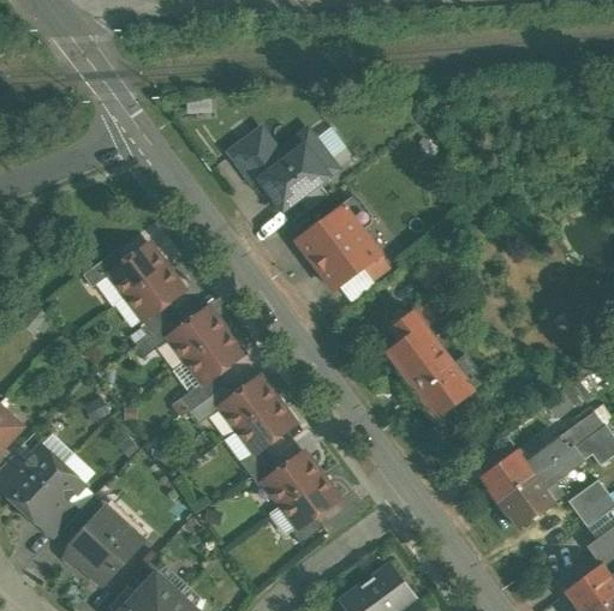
[(323,181),(341,168),(309,123),(279,144),(262,123),(232,144),(255,175),(261,171),(282,199),(284,199),(317,174),(323,181)]
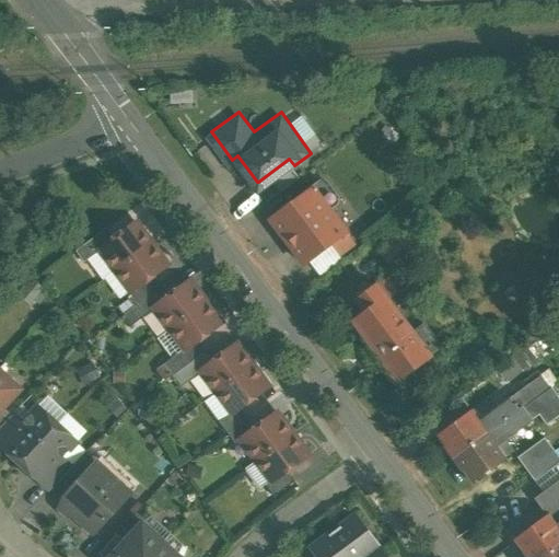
[(294,165),(289,159),(258,182),(270,198),(301,176),(294,165)]
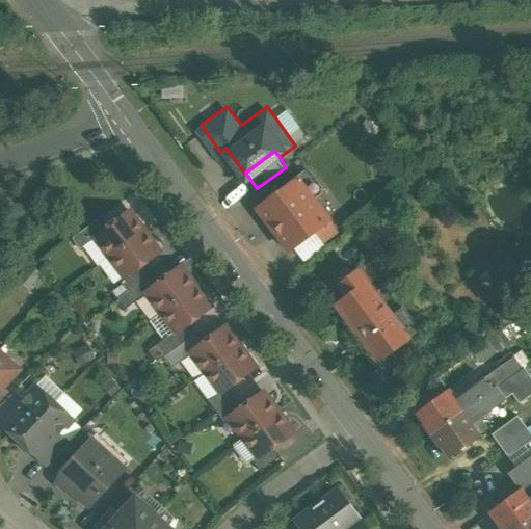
[(298,177),(280,190),(277,187),(276,188),(276,189),(265,197),(267,200),(258,206),(290,249),(294,246),(315,231),(330,219),(298,177)]
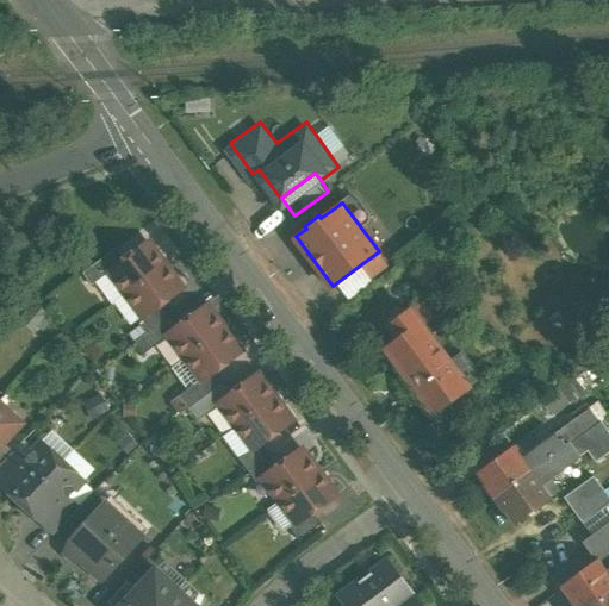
[(126,257),(110,269),(110,270),(126,292),(167,262),(150,239),(126,257)]
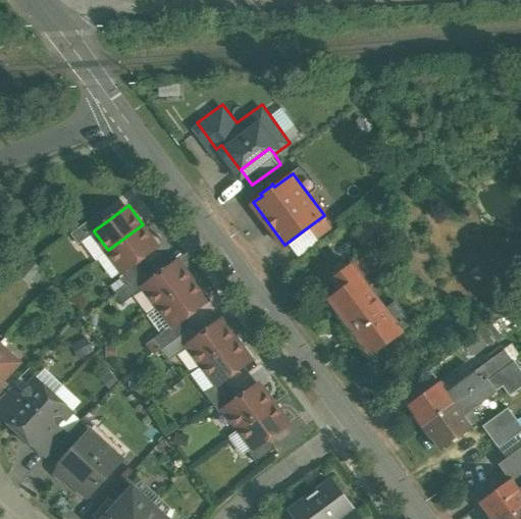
[(101,210),(71,231),(80,243),(94,231),(94,230),(108,220),(101,210)]
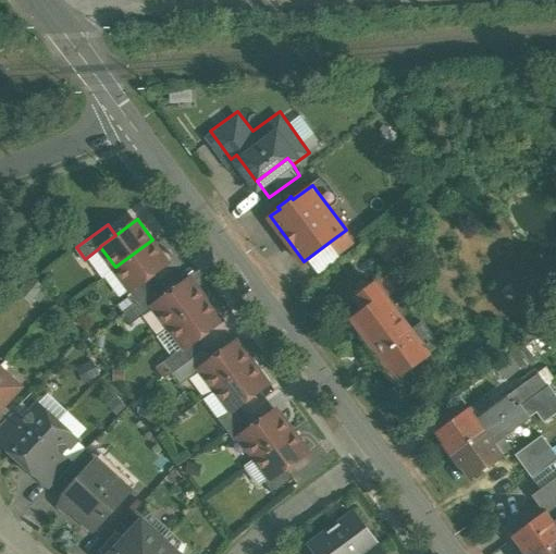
[(408,226),(380,248),(394,268),(423,246),(408,226)]
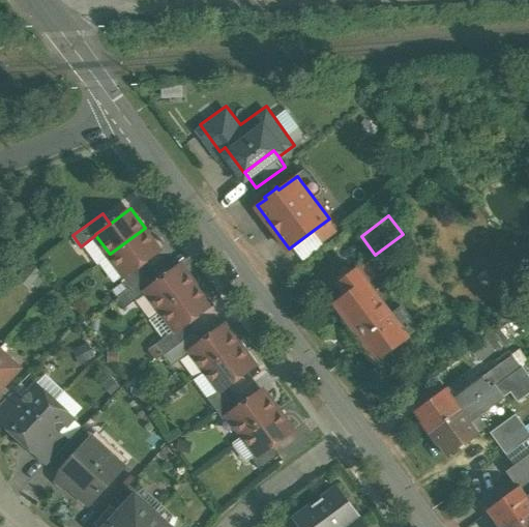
[(329,218),(314,230),(321,240),(336,229),(329,218)]
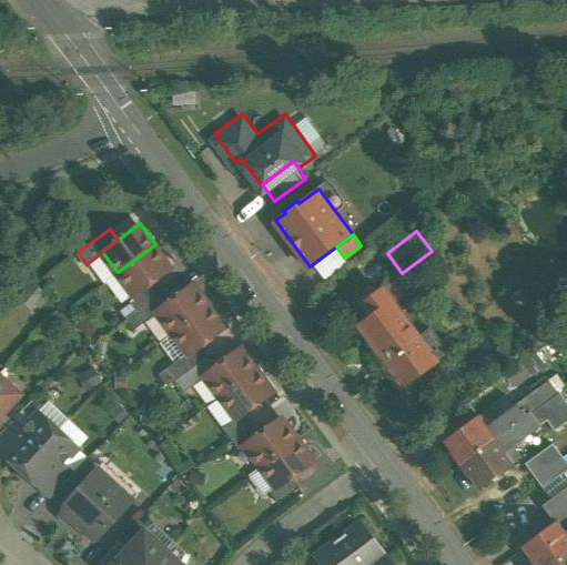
[(155,244),(118,272),(133,293),(134,294),(150,282),(171,266),(155,244)]
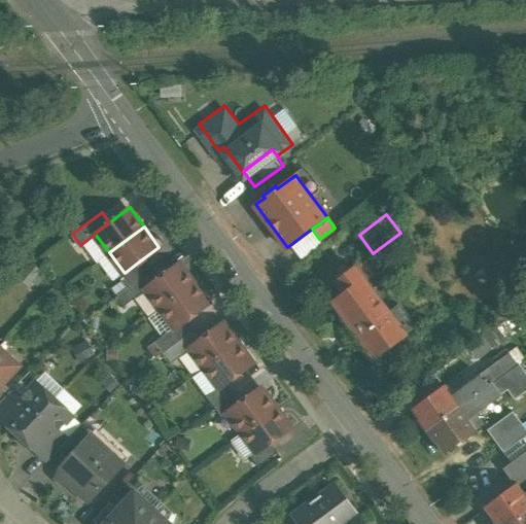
[(312,229),(291,244),(302,257),(322,242),(319,239),(312,229)]
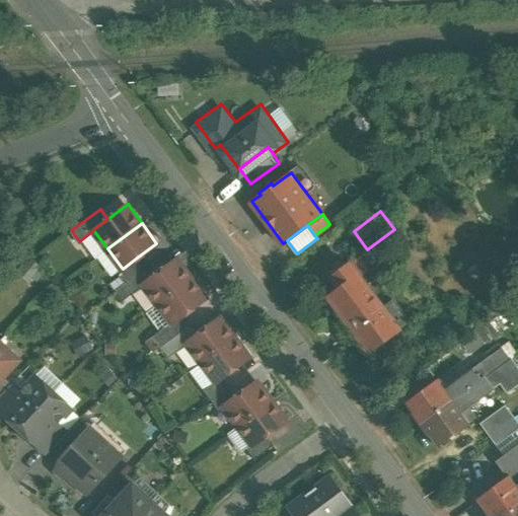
[(137,258),(123,269),(122,268),(117,271),(125,282),(144,268),(137,258)]
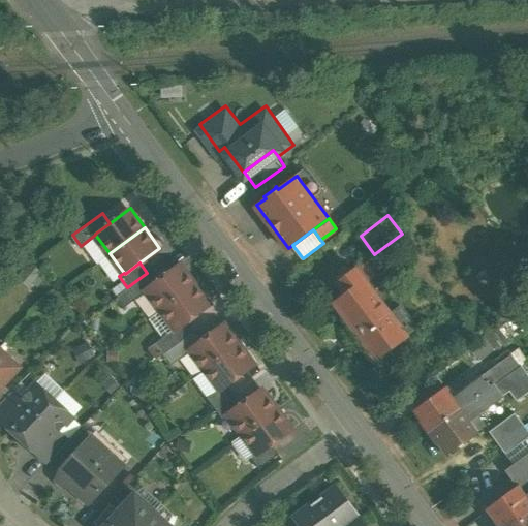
[(155,282),(146,288),(147,289),(161,308),(195,283),(181,263),(155,282)]
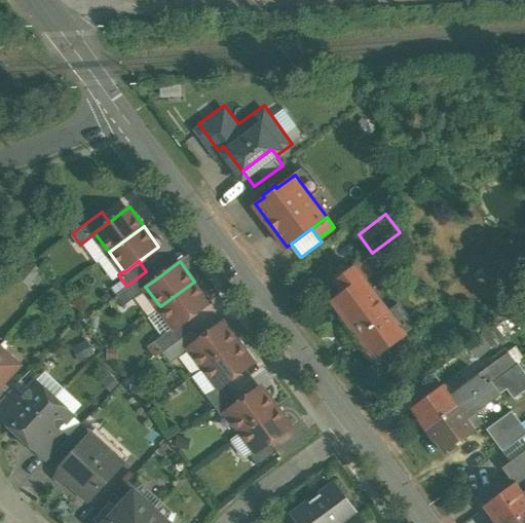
[(389,310),(364,275),(363,276),(354,265),(336,279),(344,291),(333,299),(350,323),(343,328),(351,338),(359,333),(375,357),(382,358),(390,351),(391,344),(390,343),(406,332),(405,331),(415,324),(400,302),(389,310)]
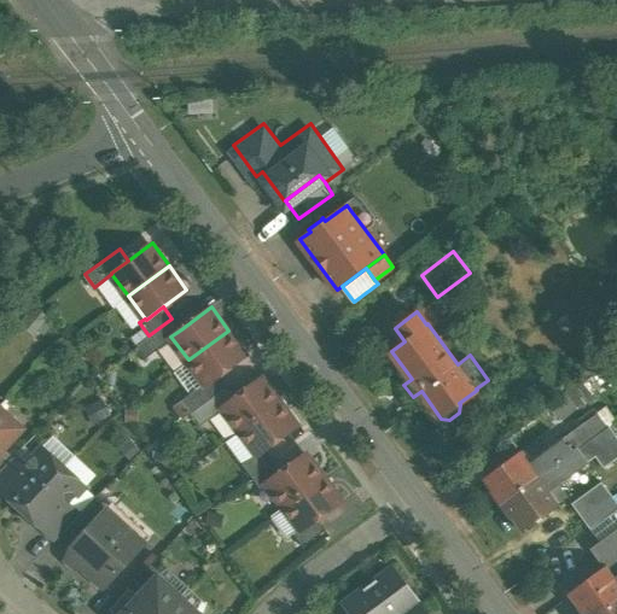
[(149,335),(138,344),(146,356),(172,338),(170,337),(181,329),(172,319),(149,335)]
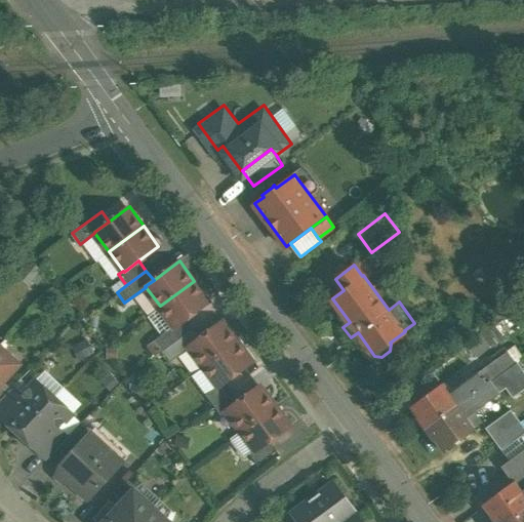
[(194,281),(160,306),(173,325),(174,326),(186,318),(209,300),(194,281)]
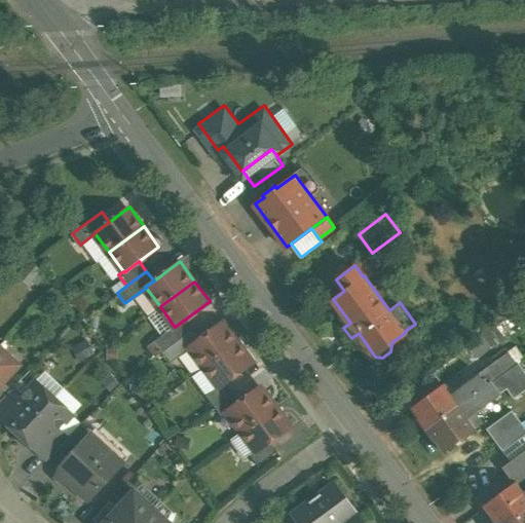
[(186,319),(175,327),(174,326),(155,339),(163,350),(193,328),(186,319)]
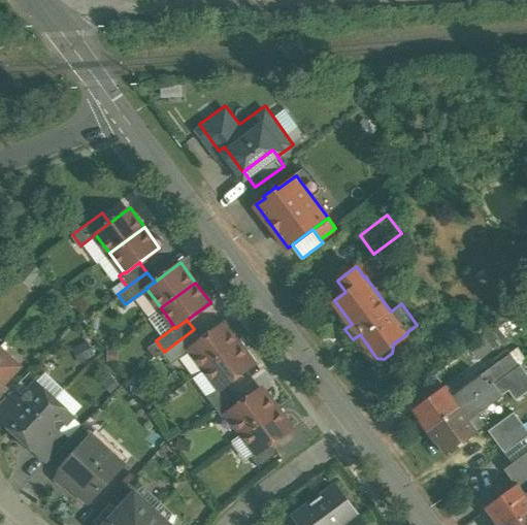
[(201,339),(190,348),(191,349),(205,367),(239,341),(225,322),(201,339)]
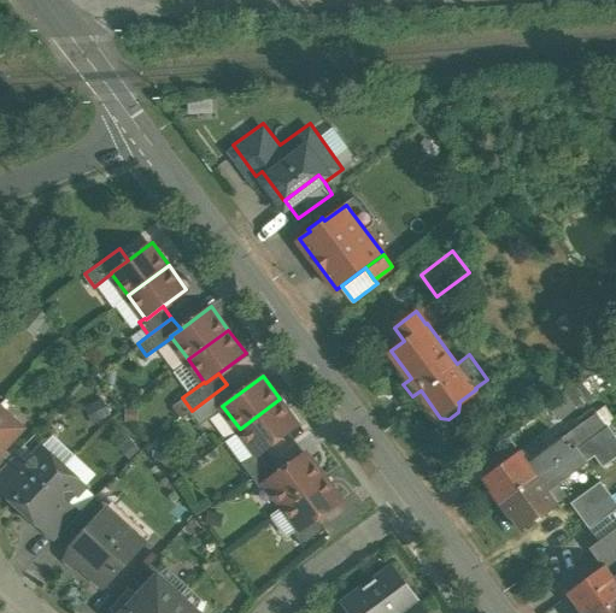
[(227,384),(192,411),(201,423),(223,407),(222,406),(235,396),(227,384)]
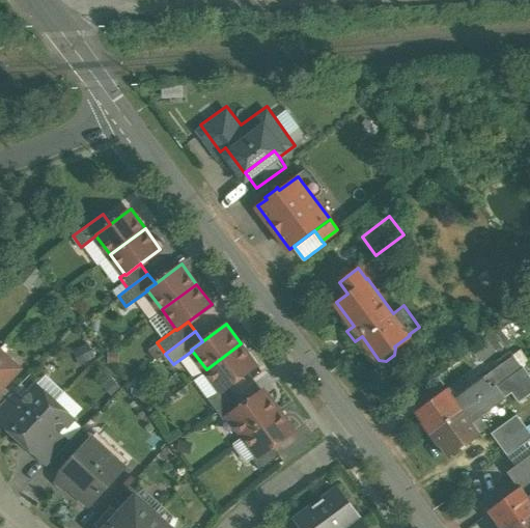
[(490,338),(474,350),(480,359),(497,348),(490,338)]
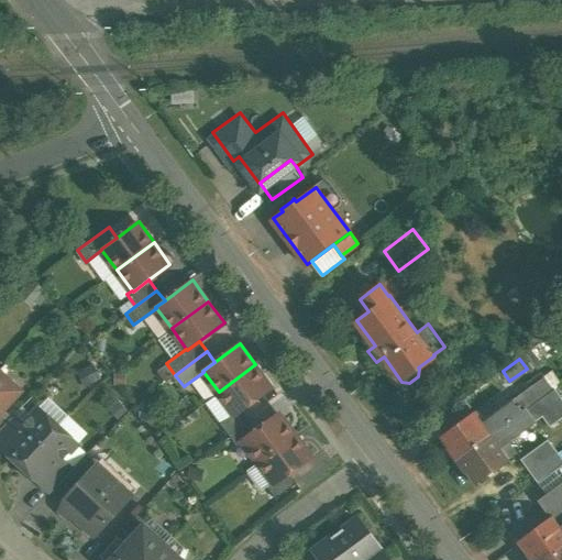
[(255,364),(219,392),(233,413),(234,413),(243,407),(271,386),(255,364)]
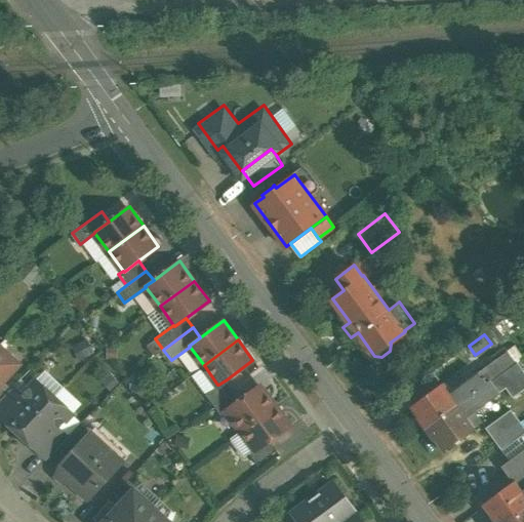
[(0,347),(0,380),(2,378),(17,363),(0,347)]
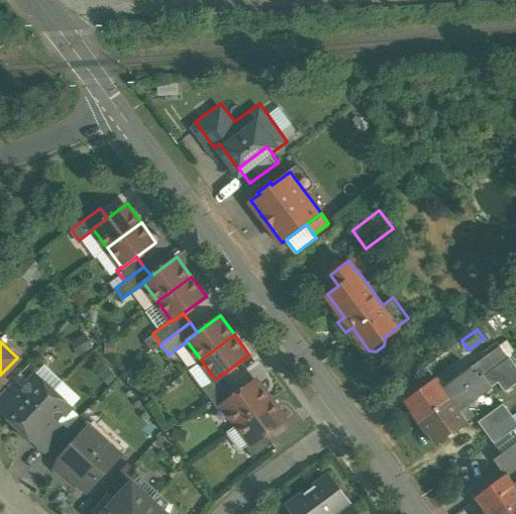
[(501,346),(487,356),(495,367),(508,356),(501,346)]
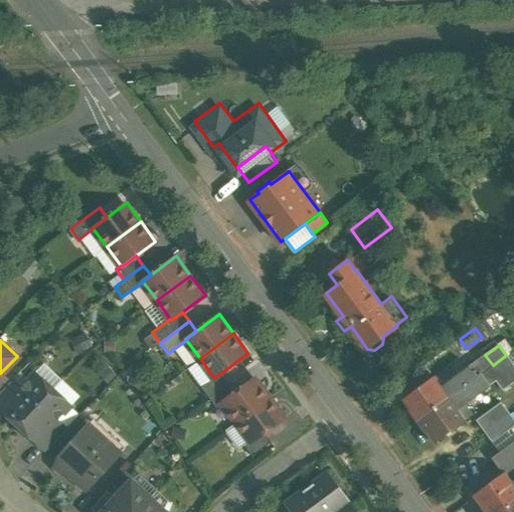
[(484,354),(471,364),(479,375),(493,365),(485,355),(484,354)]
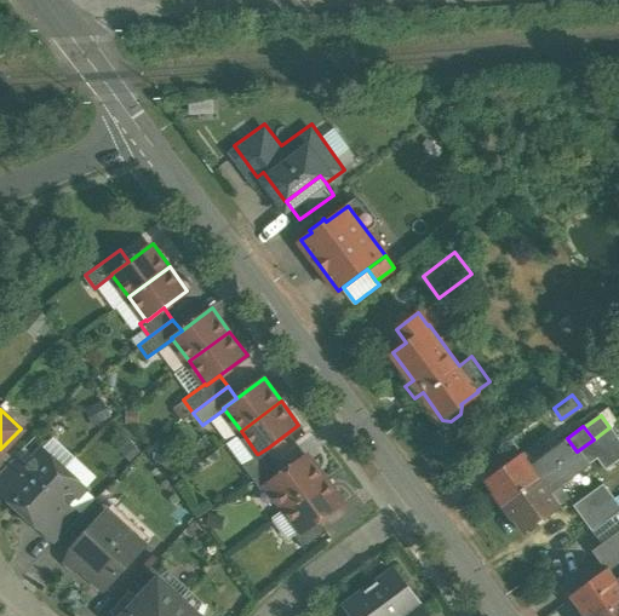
[(594,439),(577,452),(586,465),(599,456),(607,468),(618,459),(618,436),(612,426),(609,427),(594,439)]
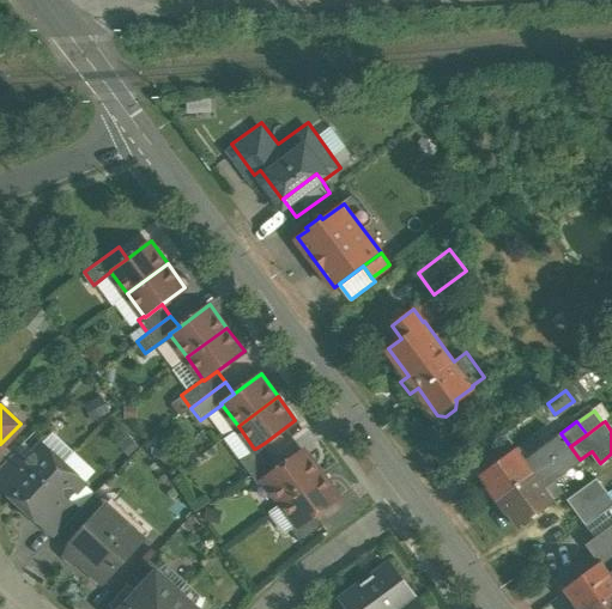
[(561,433),(526,458),(535,472),(570,446),(561,433)]
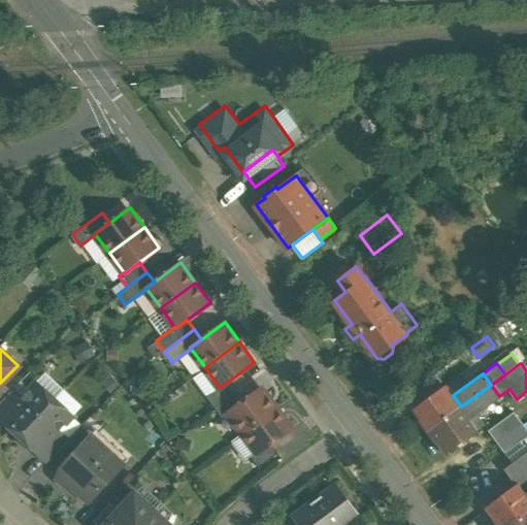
[(2,381),(0,383),(0,401),(11,390),(2,381)]
